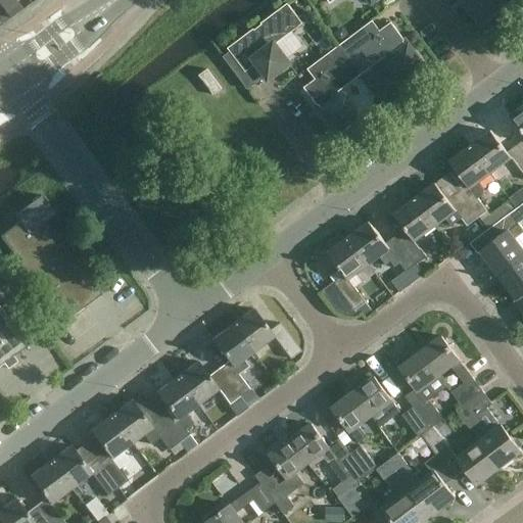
[(462,0),(480,24),(501,8),(493,0),(462,0)]
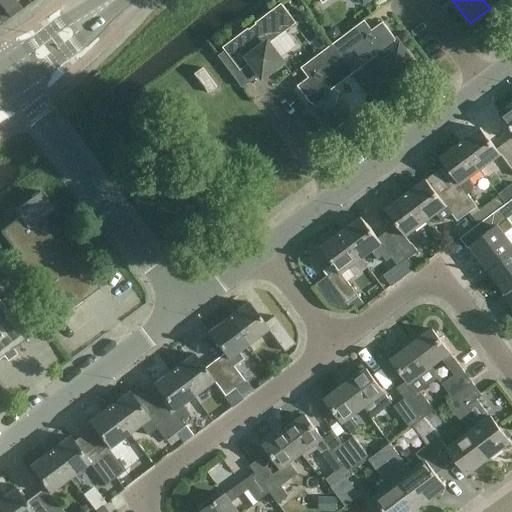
[(223,48),(240,71),(252,62),(263,78),(283,63),(269,44),(275,40),(277,43),(287,35),(285,32),(296,24),(281,4),(255,23),(256,25),(249,30),(248,29),(223,48)]
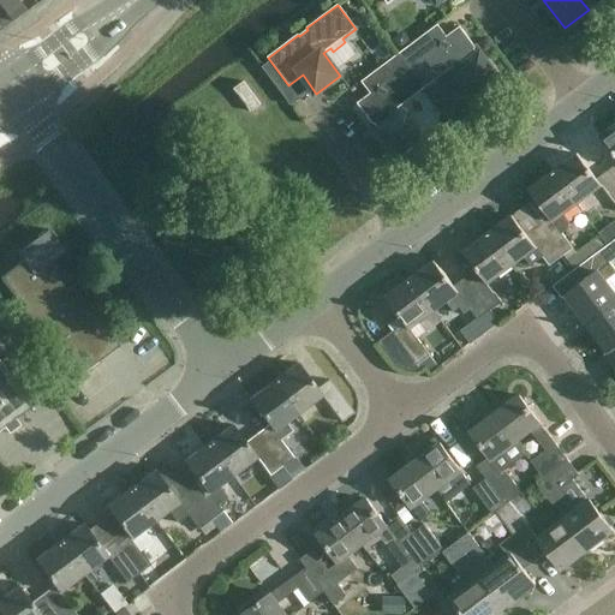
[(437,25),(400,53),(425,88),(453,67),(475,96),(497,78),(460,27),(447,37),(437,25)]
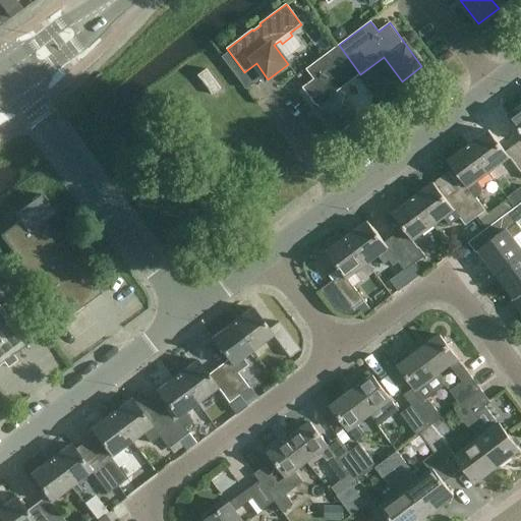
[(360,74),(339,45),(306,69),(313,79),(303,88),(335,131),(341,127),(343,130),(352,123),(350,120),(355,116),(338,92),(360,74)]
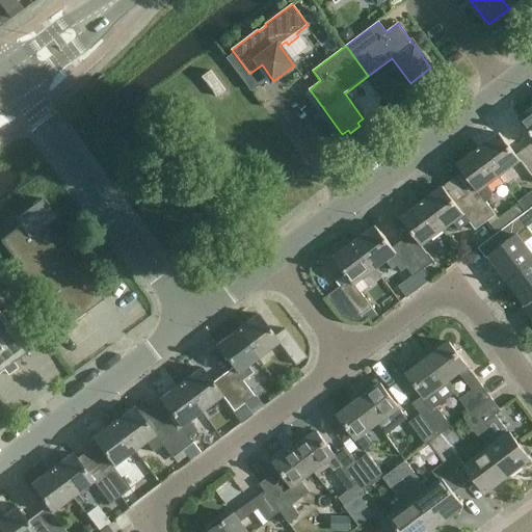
[(217,97),(225,91),(210,71),(202,77),(217,97)]
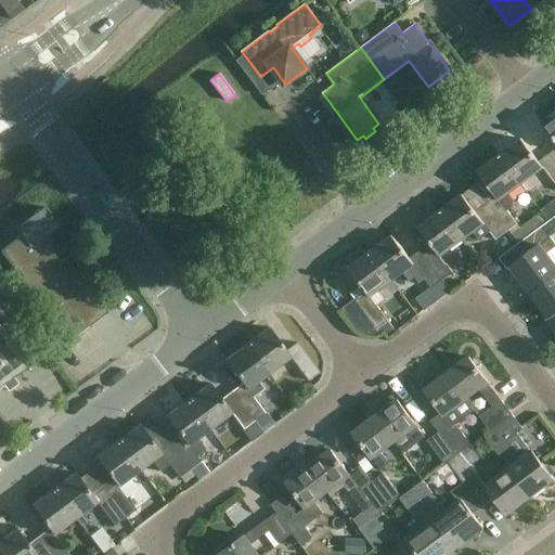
[(554,142),(554,147),(549,154),(554,162),(554,112),(541,124),(554,142)]
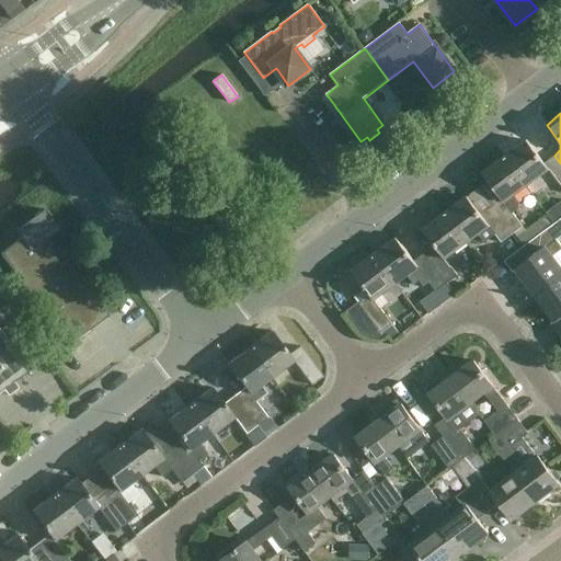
[(560,187),(560,163),(554,156),(544,163),(526,140),(505,156),(527,186),(548,170),(560,187)]
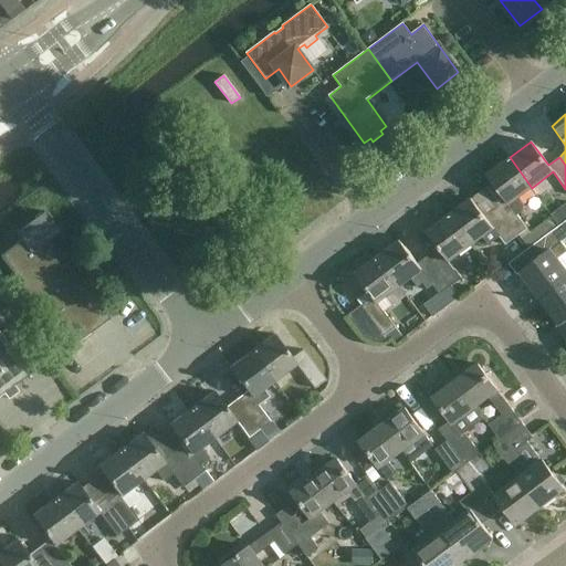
[(503,199),(493,206),(516,238),(521,234),(530,247),(557,226),(549,215),(528,230),(516,213),(524,208),(524,202),(520,197),(532,188),(510,157),(485,175),(503,199)]
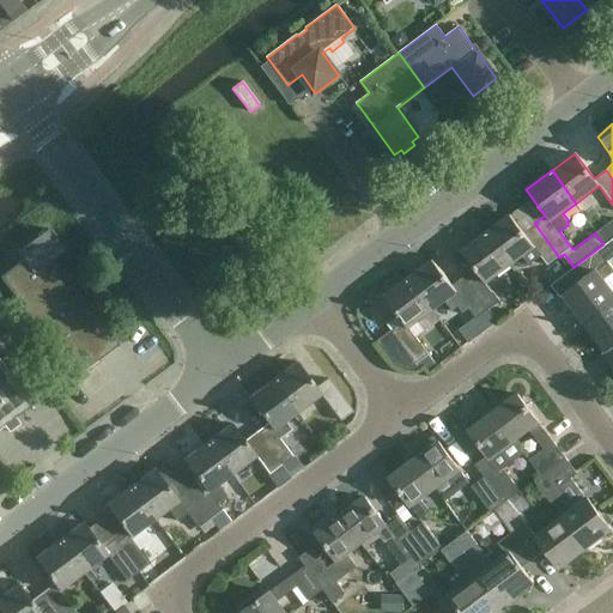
[(559,258),(534,223),(523,231),(510,214),(486,232),(510,266),(523,256),(529,263),(539,256),(547,266),(559,258)]
